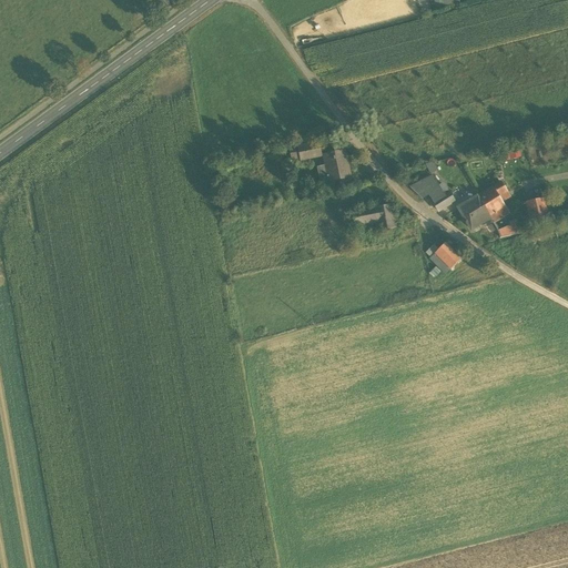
[(458,0),(432,0),(434,10),(459,4),(458,0)]
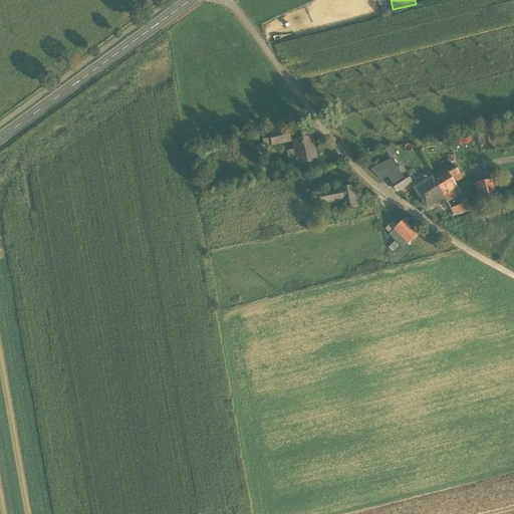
[(269,133),(272,146),(290,142),(288,129),(269,133)]
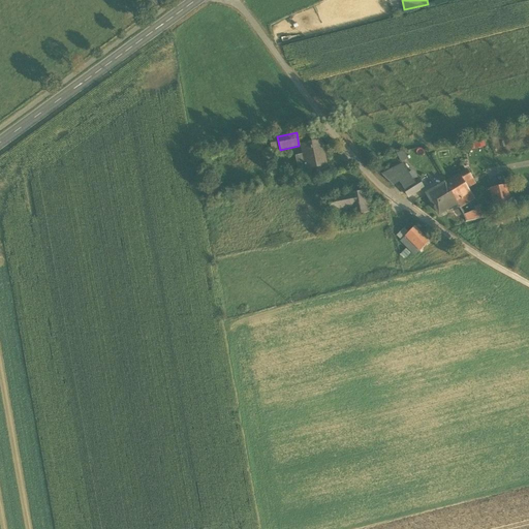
[(301,145),(307,169),(325,165),(320,141),(301,145)]
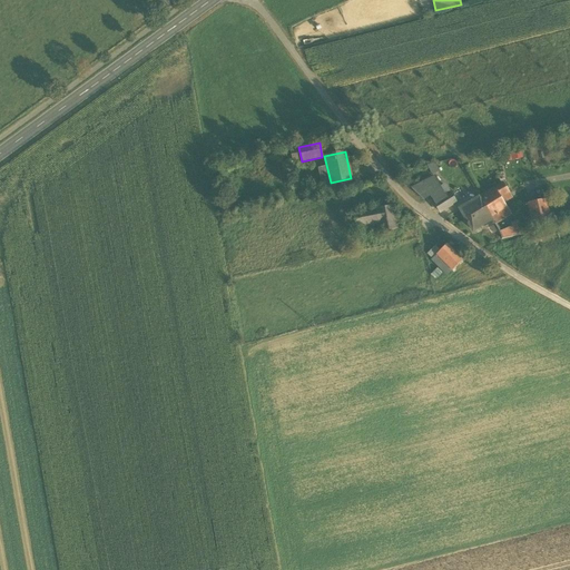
[(434,203),(445,196),(441,188),(433,177),(411,188),(423,200),(430,196),(434,203)]
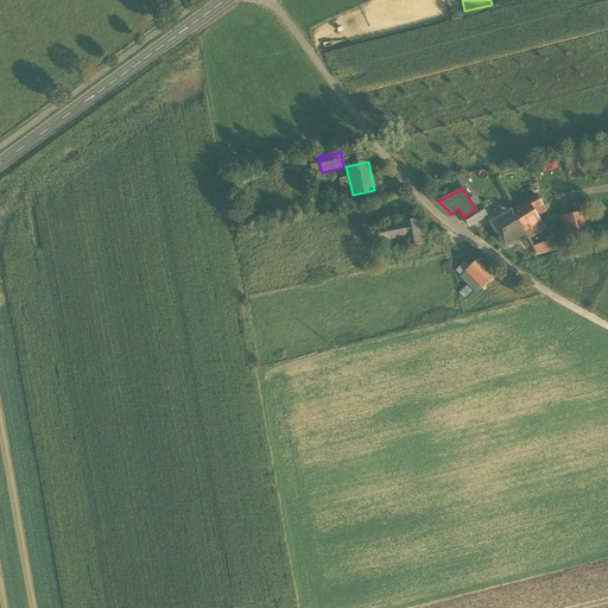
[(540,222),(537,216),(534,211),(537,209),(543,206),(537,196),(511,211),(525,232),(540,222)]
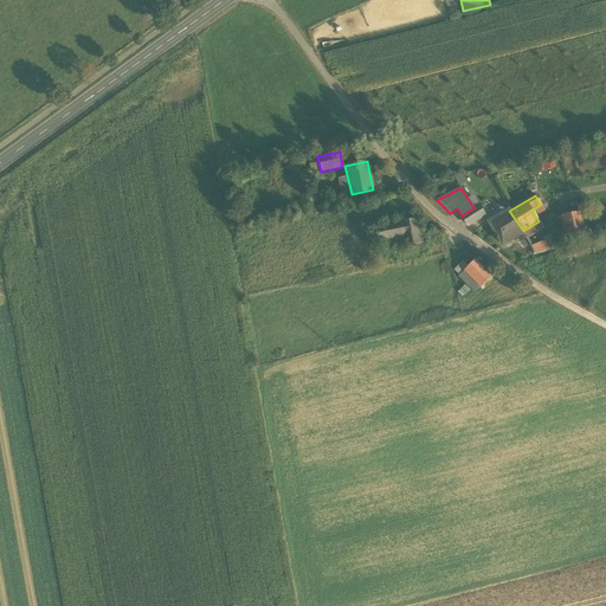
[(462,216),(468,226),(484,216),(478,205),(474,208),(462,216)]
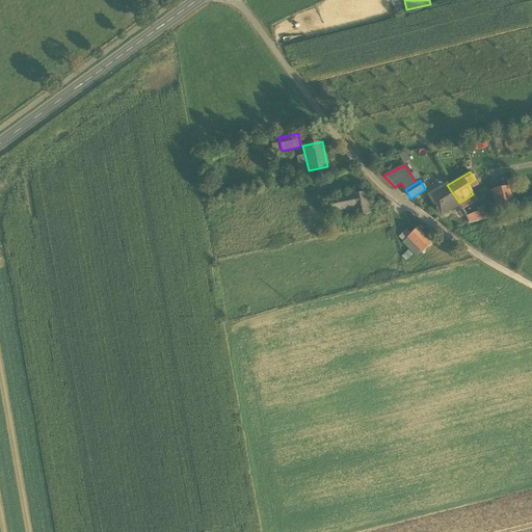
[(442,215),(459,204),(459,203),(447,185),(429,194),(442,215)]
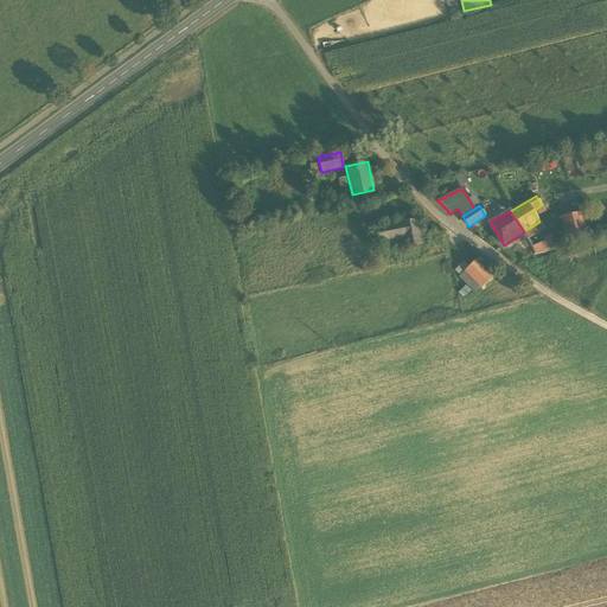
[(563,217),(567,236),(585,232),(580,213),(563,217)]
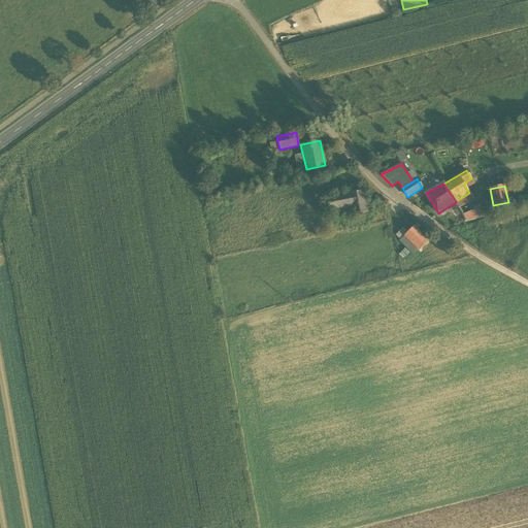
[(350,207),(351,216),(368,211),(364,191),(347,194),(350,207)]
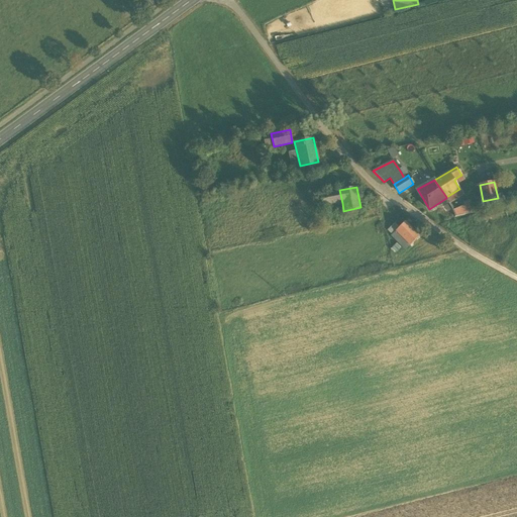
[(462,194),(459,189),(446,197),(446,198),(449,202),(462,194)]
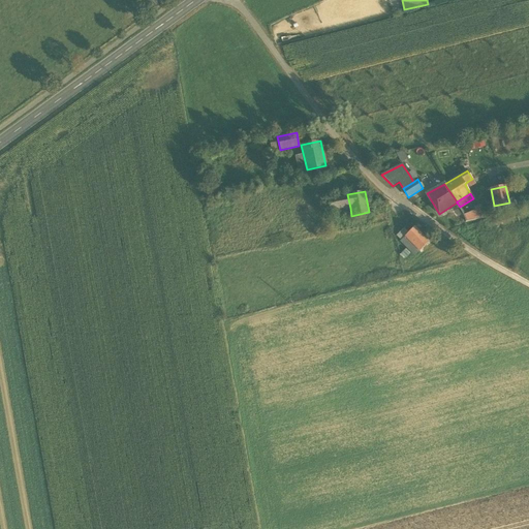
[(325,198),(329,212),(350,208),(347,194),(325,198)]
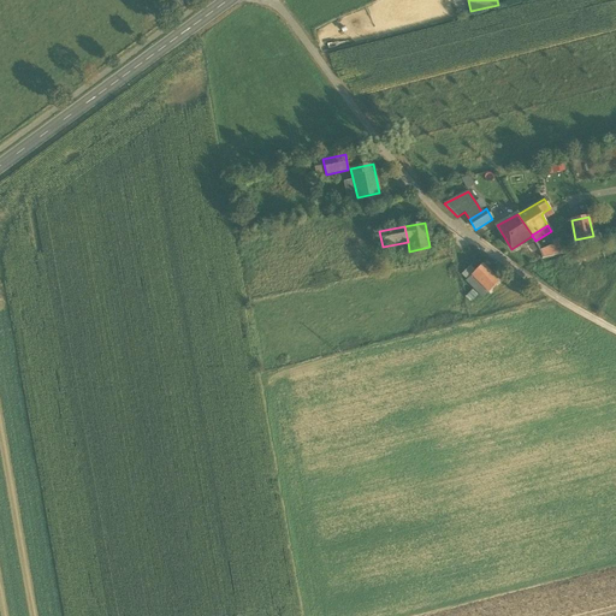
[(550,247),(540,250),(544,258),(554,256),(550,247)]
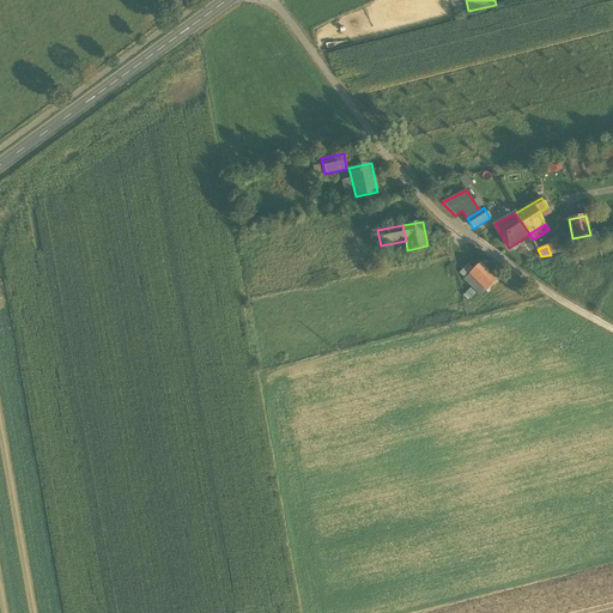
[(469,274),(486,291),(497,280),(480,263),(473,269),(469,274)]
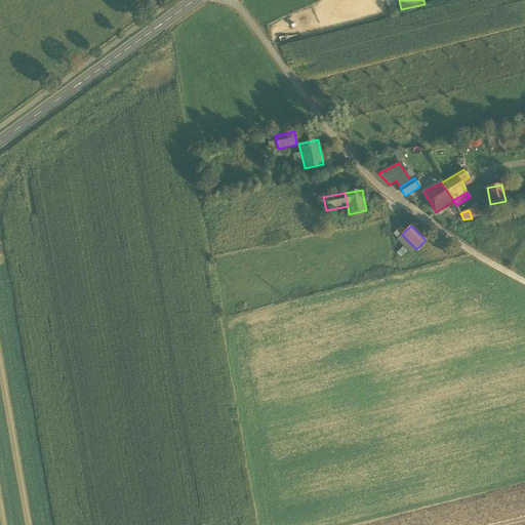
[(394,235),(398,239),(402,235),(405,231),(402,227),(394,235)]
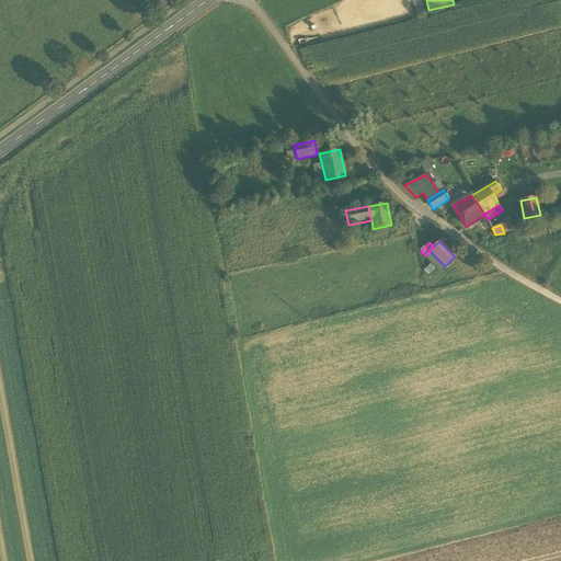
[(445,266),(430,251),(425,255),(441,271),(445,266)]
